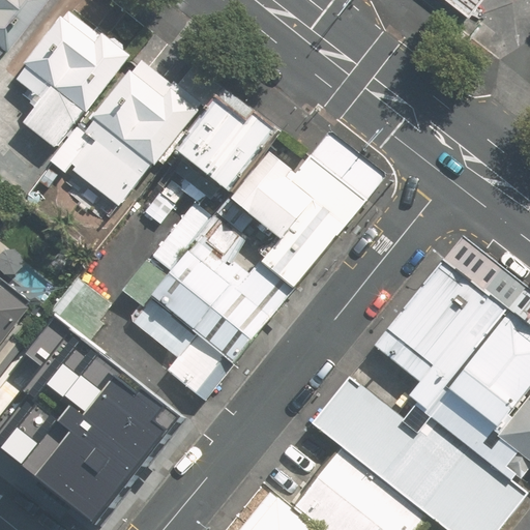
[(43,0),(0,0),(0,48),(4,43),(8,47),(43,0)]
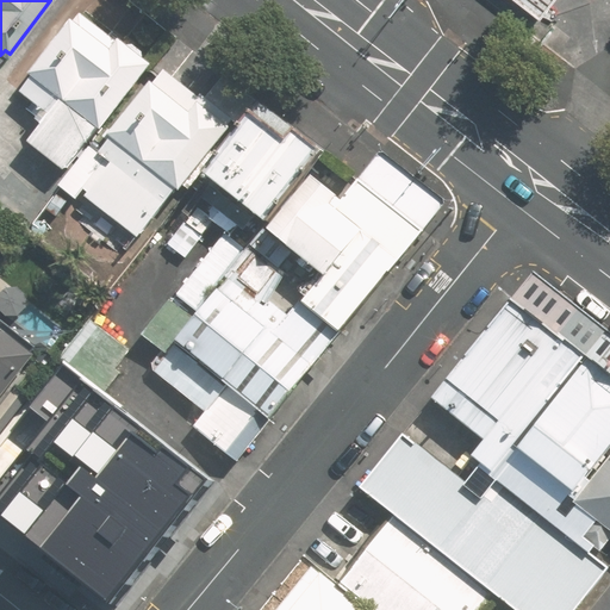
[(524,0),(543,14),(554,0),(524,0)]
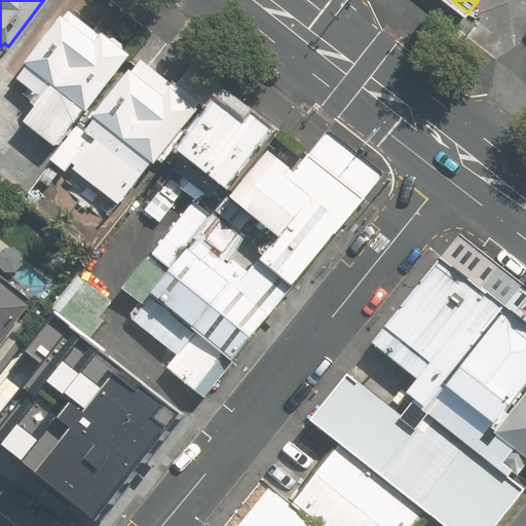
[(58,147),(132,53),(96,25),(91,29),(71,11),(66,19),(64,16),(28,62),(30,64),(19,79),(38,95),(32,102),(36,106),(25,121),(58,147)]
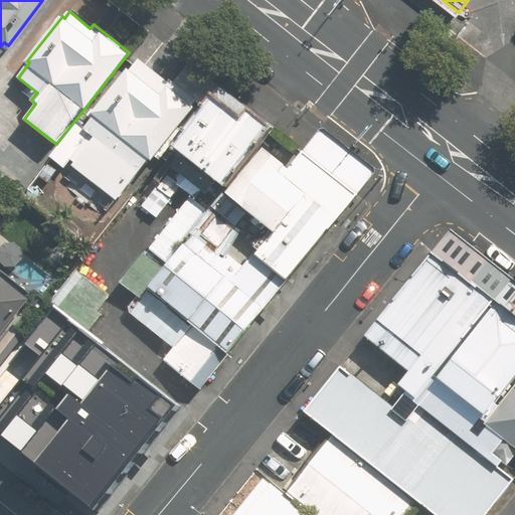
[(77,120),(52,152),(65,162),(70,157),(117,193),(150,152),(152,154),(211,80),(187,61),(174,78),(170,74),(168,76),(139,53),(131,63),(129,61),(79,123),(77,120)]
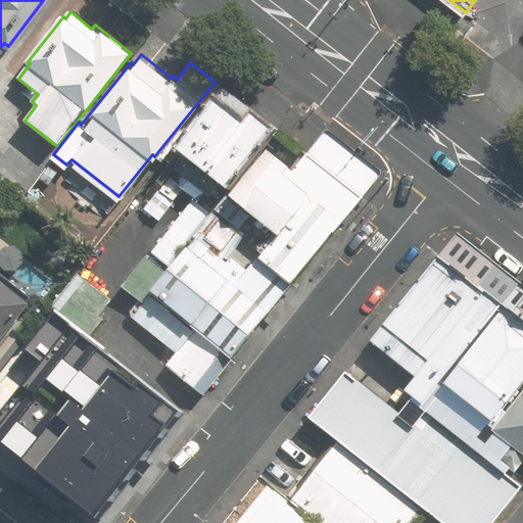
[(249,119),(219,94),(179,146),(193,157),(176,180),(170,175),(160,186),(175,195),(185,183),(198,193),(214,174),(233,189),(233,188),(265,149),(278,132),(254,112),(249,119)]
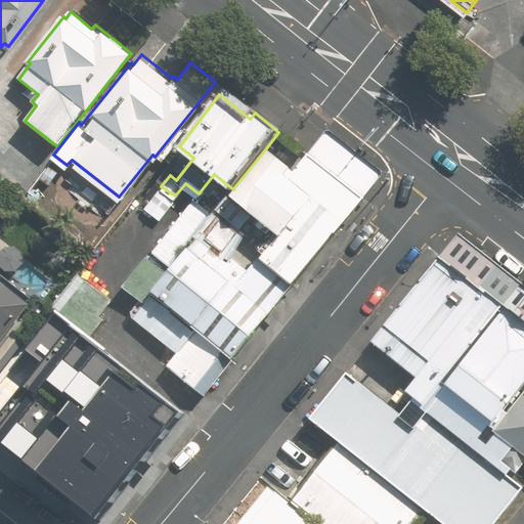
[(148,295),(228,357),(358,194),(308,156),(294,172),(265,149),(233,188),(233,189),(229,193),(280,234),(250,272),(228,255),(243,236),(214,213),(212,215),(148,295)]
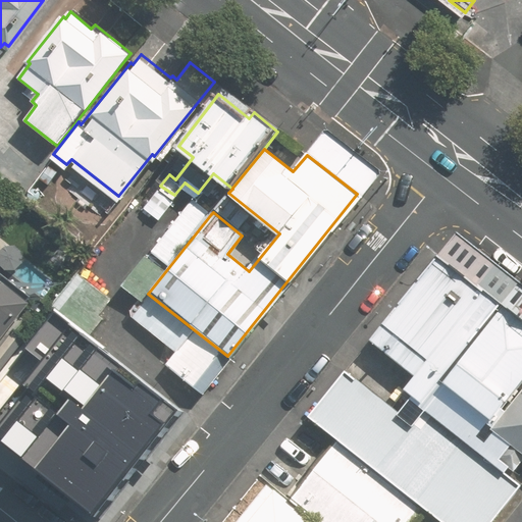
[(168,200),(157,192),(146,207),(156,215),(168,200)]
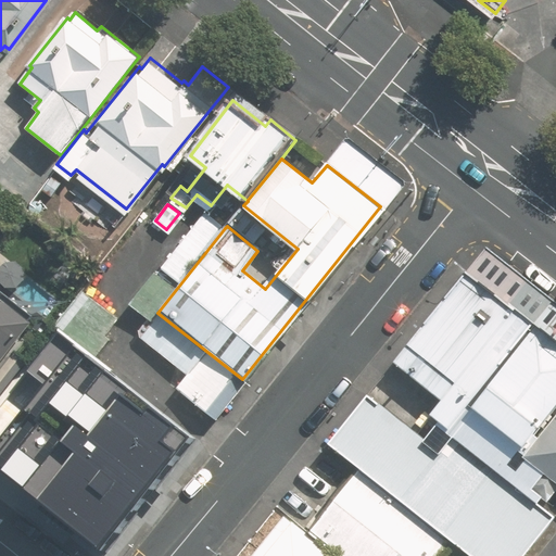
[(214,416),(242,379),(158,314),(158,313),(225,228),(205,212),(131,305),(149,319),(139,331),(140,338),(173,363),(176,387),(214,416)]
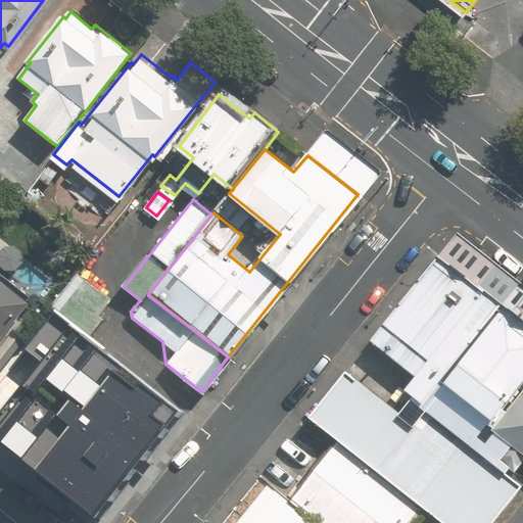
[(494,522),(522,487),(522,321),(439,255),(372,342),(417,377),(408,389),(416,395),(401,412),(348,370),(311,419),(338,439),(429,512),(443,522),(494,522)]
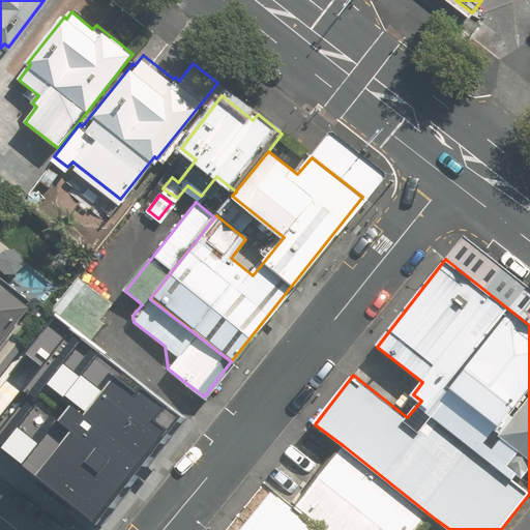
[(112,301),(82,276),(56,308),(91,336),(105,321),(99,316),(112,301)]
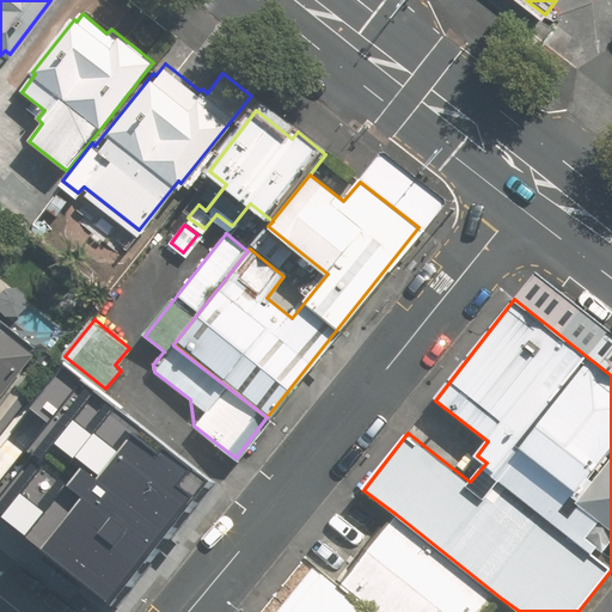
[(0,414),(2,411),(0,408),(0,403),(37,356),(0,326),(0,414)]
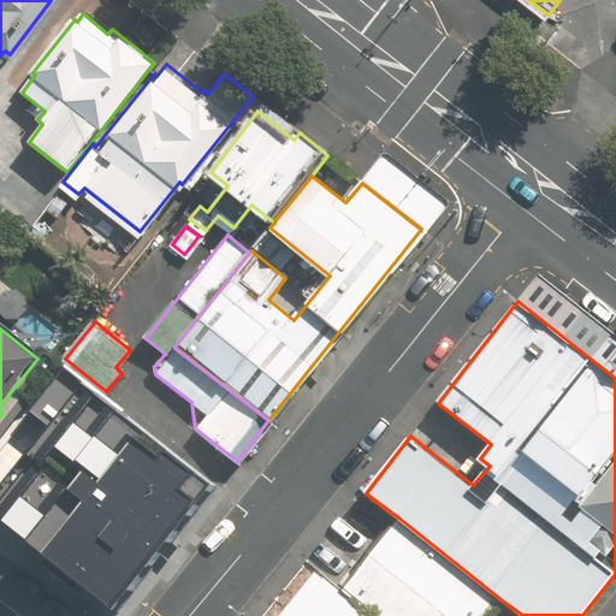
[(27,532),(117,604),(209,489),(119,418),(27,532)]
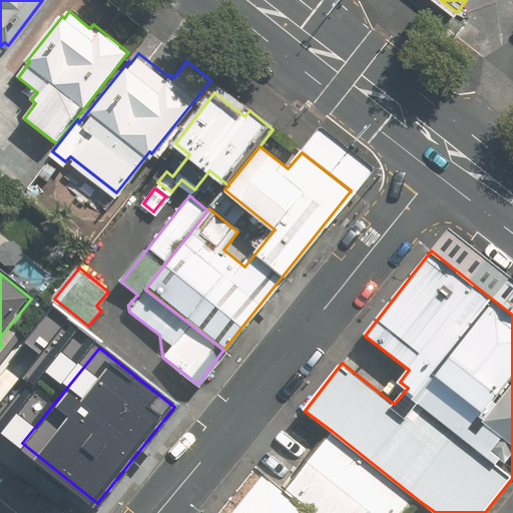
[(332,431),(285,490),(313,512),(411,512),(421,502),(332,431)]
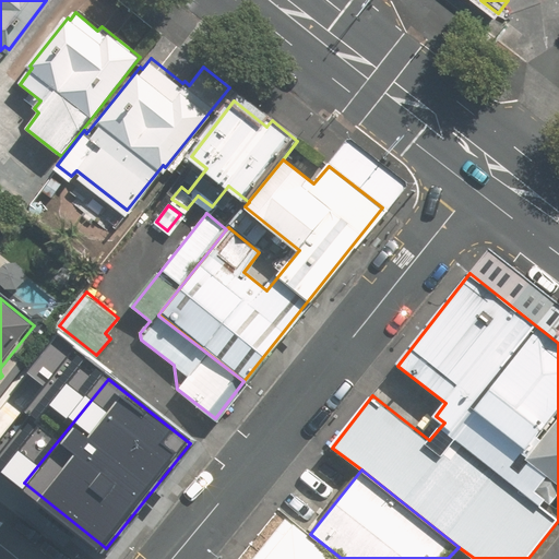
[(341,558),(310,534),(289,518),(254,558),(341,558)]
